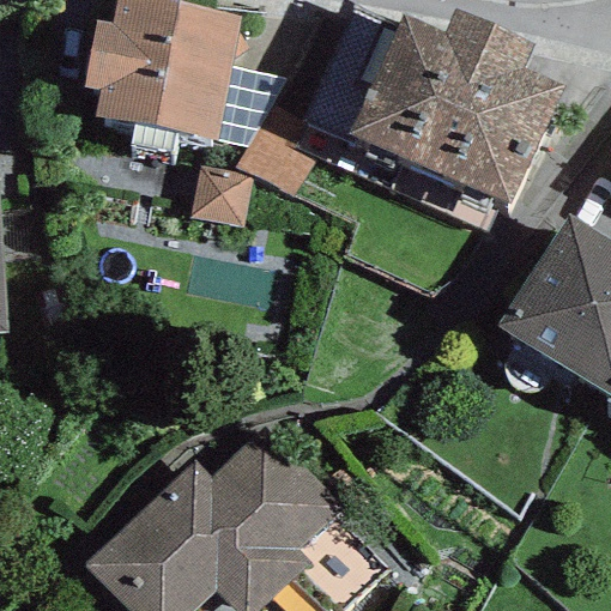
[(242,14),(165,0),(118,0),(114,23),(96,19),(84,88),(100,89),(96,115),(218,139),(231,67),(242,14)]
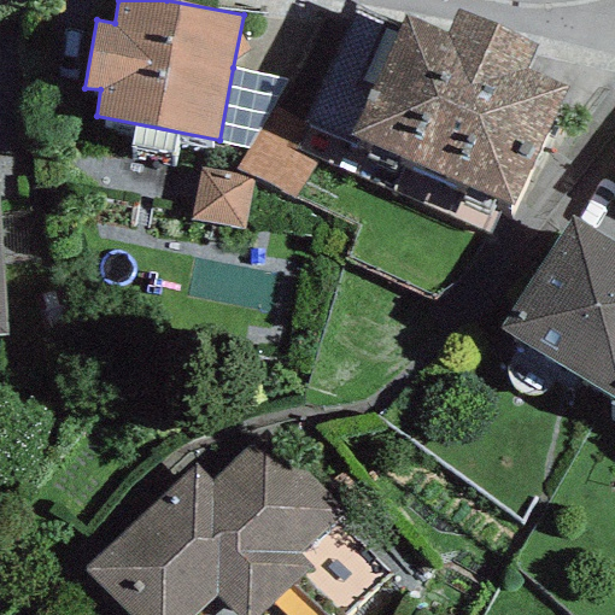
[(539,44),(460,7),(449,31),(406,15),(350,135),(515,204),(568,86),(527,68),(539,44)]
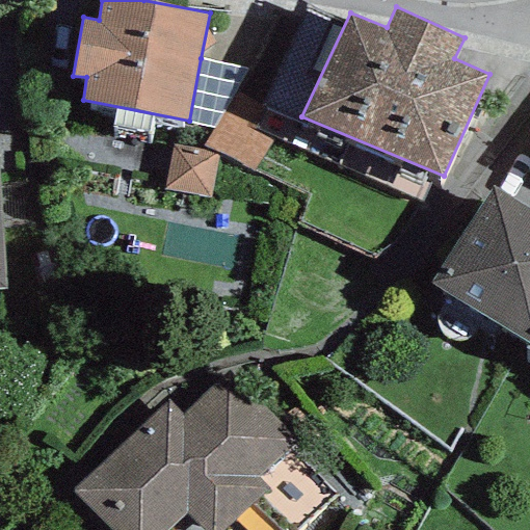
[(249,70),(201,58),(189,121),(214,127),(237,90),(249,70)]
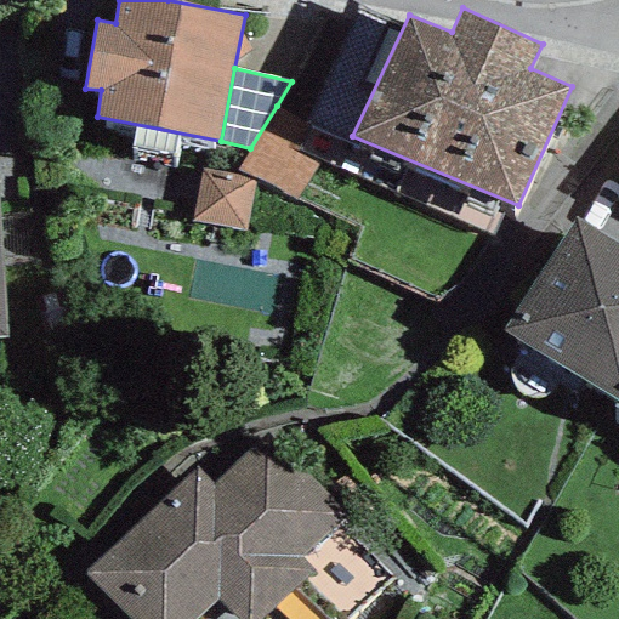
[(250,148),(238,168),(299,198),(321,163),(297,151),(313,125),(277,106),(250,148)]
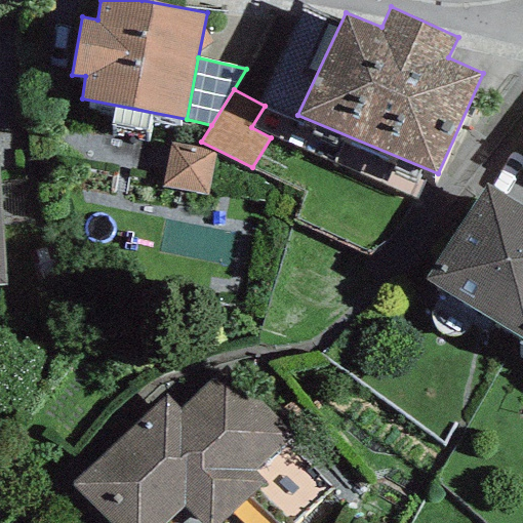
[(173,141),(163,186),(207,194),(215,152),(202,146),(173,141)]
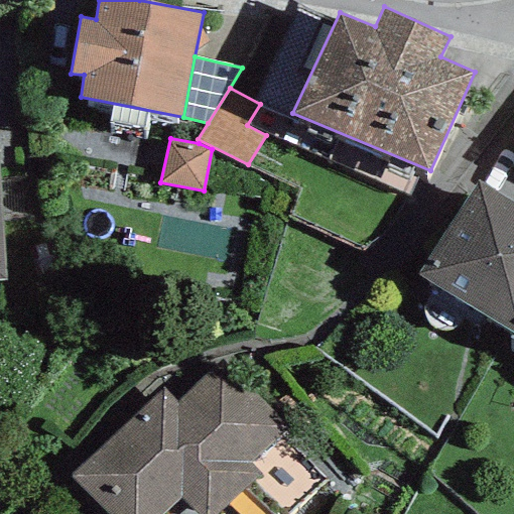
[(513,201),(479,179),(418,273),(513,330),(513,201)]
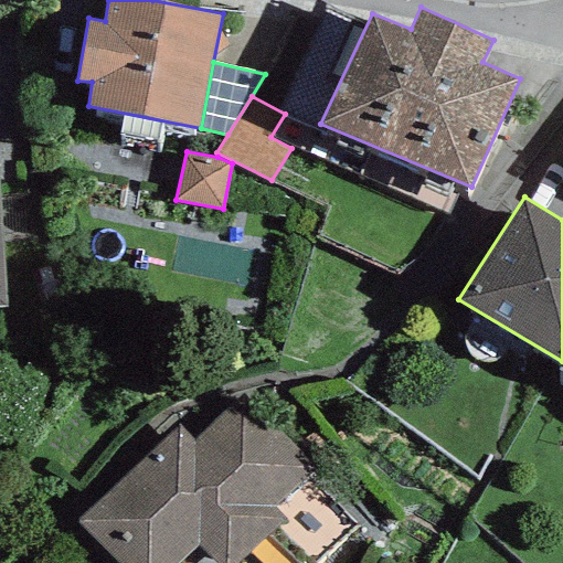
[(178,424),(78,519),(120,562),(179,562),(200,543),(220,562),(237,562),(287,517),(275,506),(317,466),(242,393),(193,439),(178,424)]
